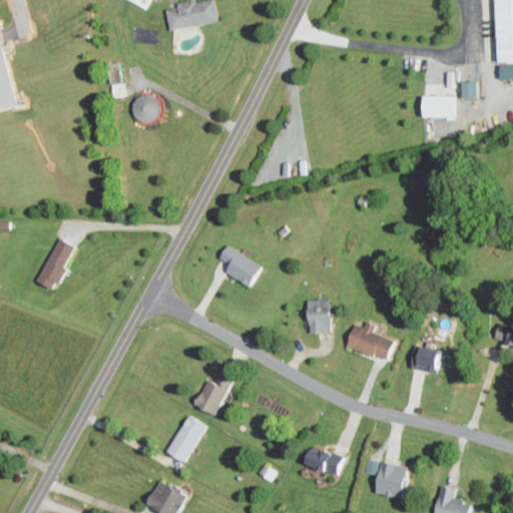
[(168,30),(217,20),(212,0),(195,0),(175,4),(175,7),(164,9),(168,30)]
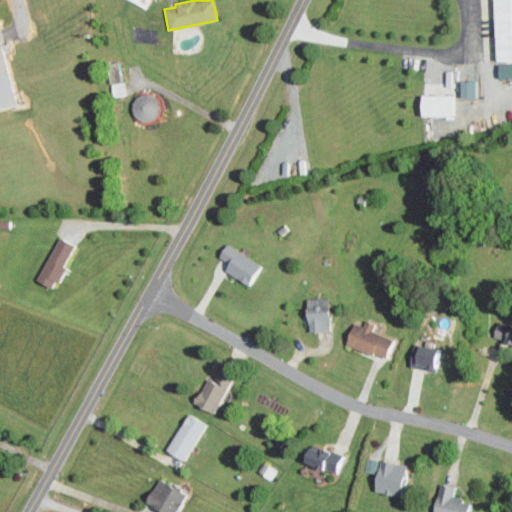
[(511,0),(491,0),(494,62),(511,61),(511,0)]
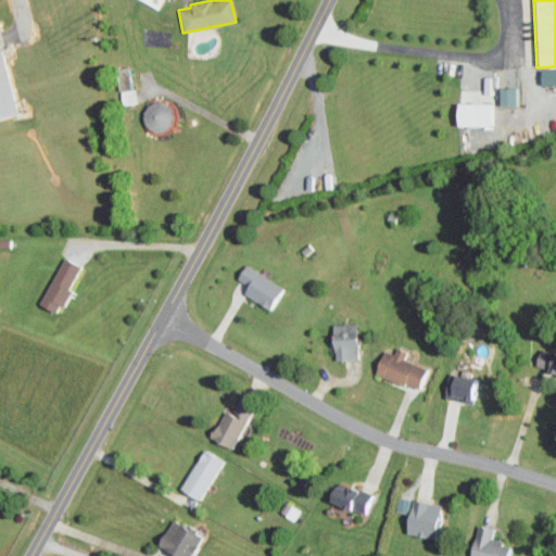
[(0,26),(23,116),(0,122),(0,26)]
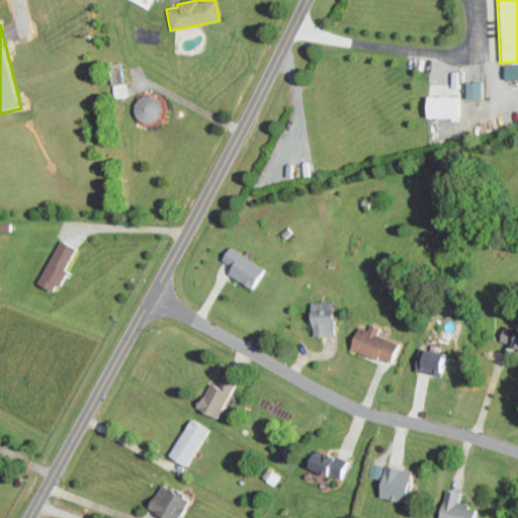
[(125,96),(121,63),(108,64),(111,98),(125,96)]
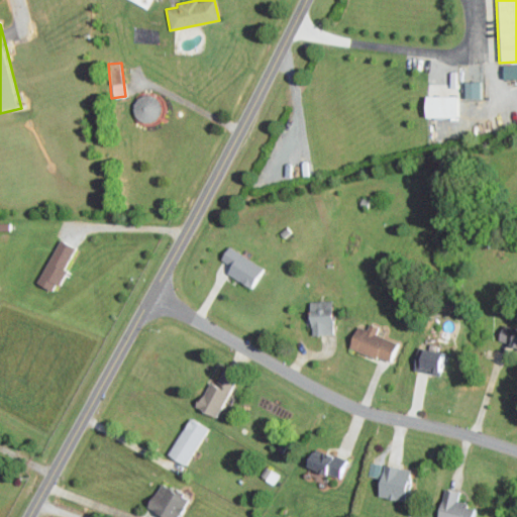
[(502,79),(516,78),(516,64),(501,65),(502,79)]
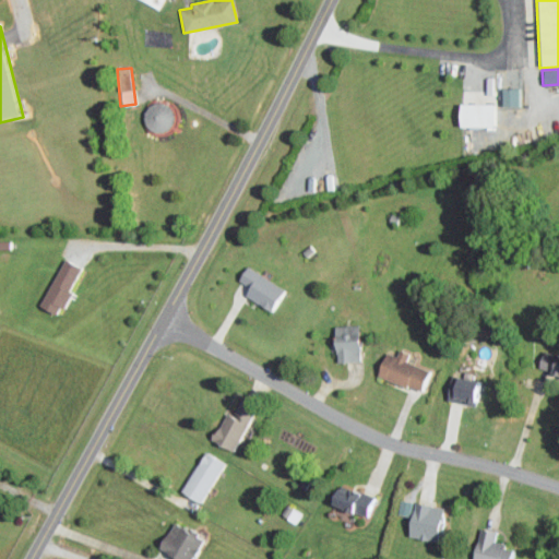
[(501,107),(519,107),(520,90),(502,88),(501,107)]
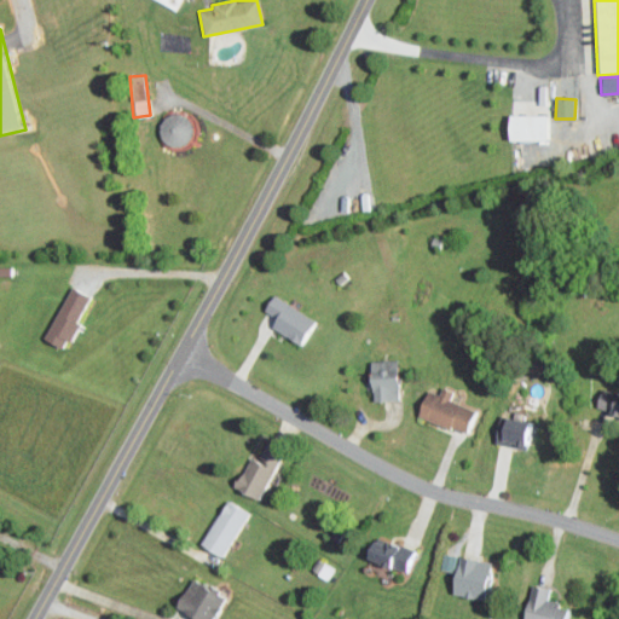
[(161,145),(189,145),(189,114),(161,113),(161,145)]
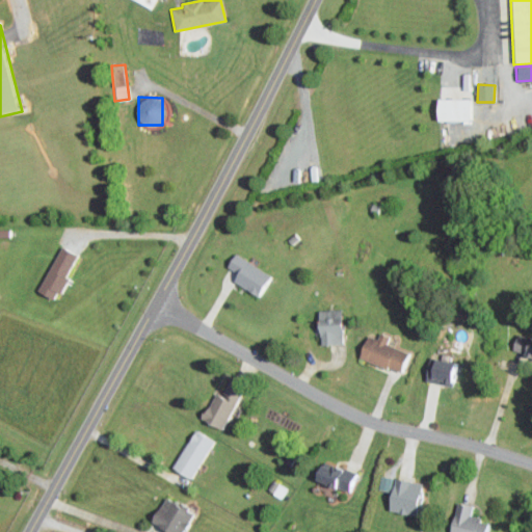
[(472,99),(435,99),(436,122),(472,122),(472,99)]
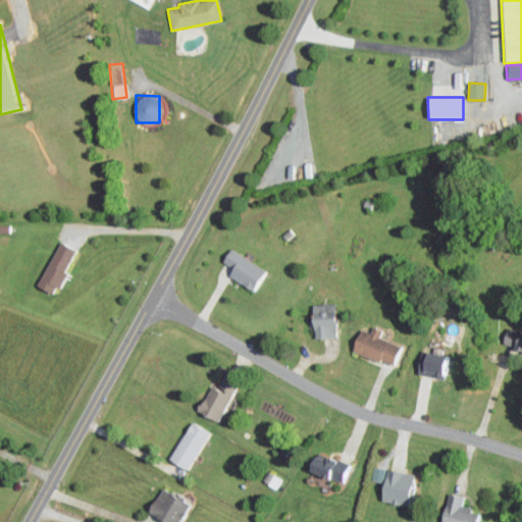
[(73,248),(56,241),(38,286),(55,294),(73,248)]
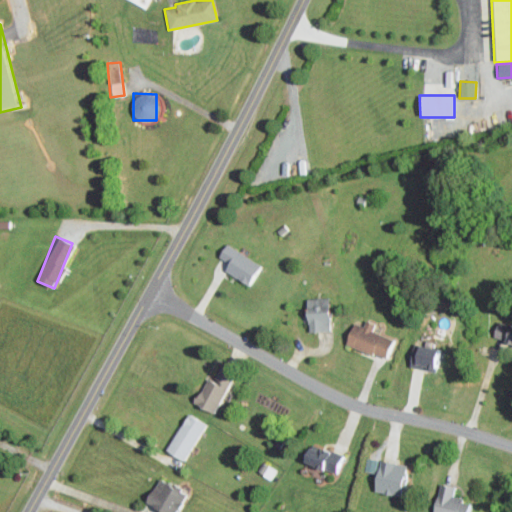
[(261,267),(226,242),(217,255),(228,262),(223,268),(248,285),(261,267)]
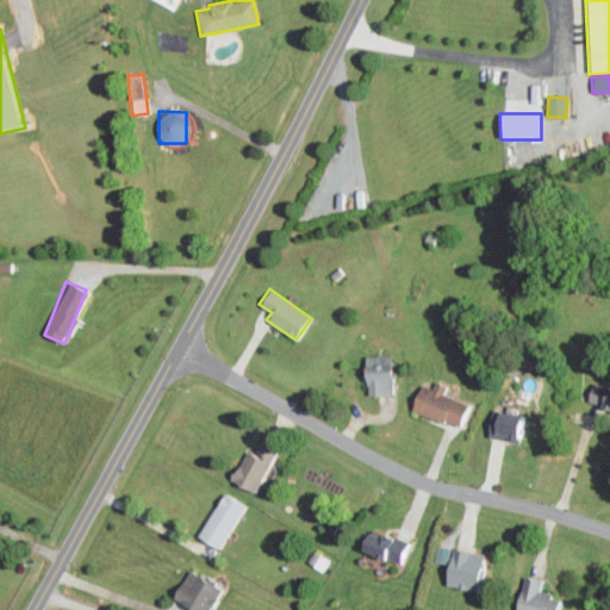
[(363,355),(365,394),(391,393),(390,354),(363,355)]
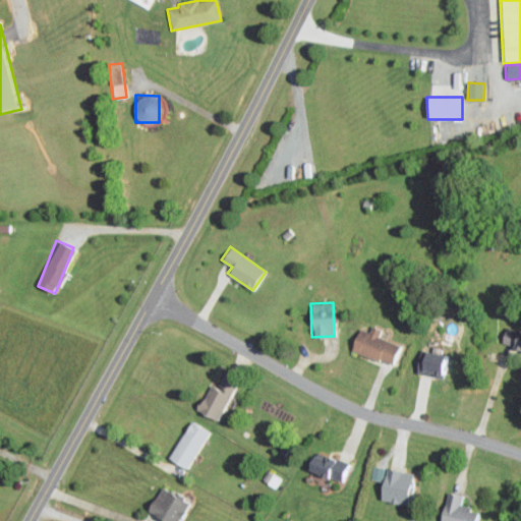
[(393,366),(402,346),(378,335),(381,329),(371,325),(368,332),(359,328),(350,348),(393,366)]
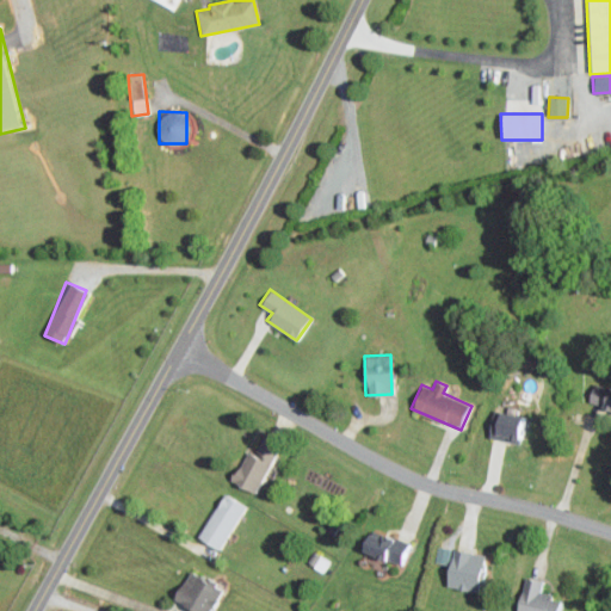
[(610,387),(593,382),(587,400),(610,407),(610,387)]
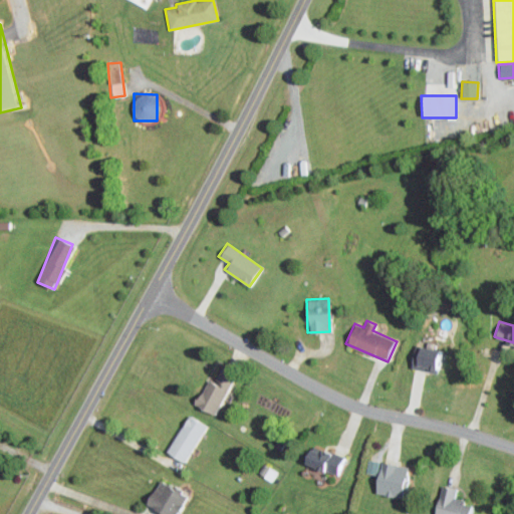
[(443,349),(419,345),(417,353),(413,352),(410,367),(439,372),(443,349)]
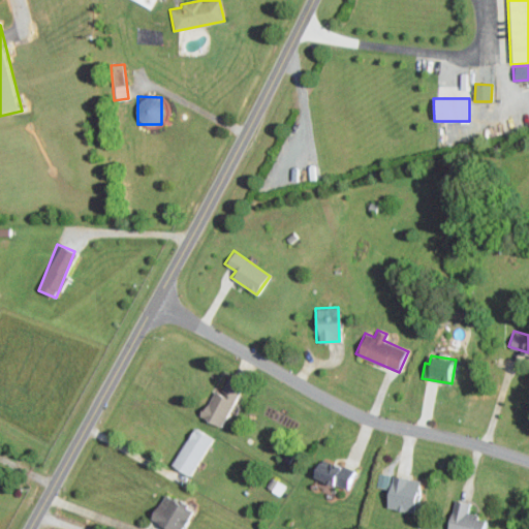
[(199,417),(222,427),(241,382),(226,377),(220,393),(211,389),(199,417)]
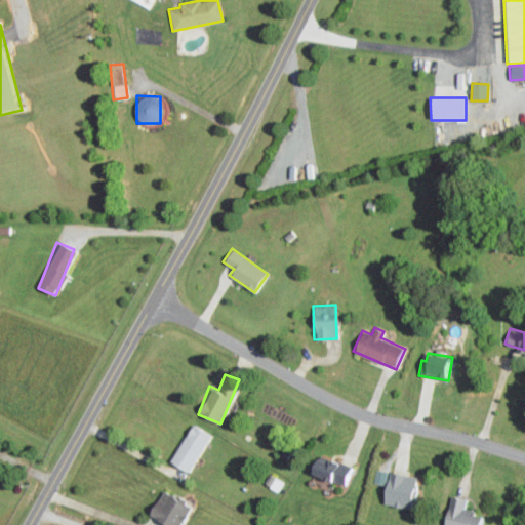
[(210,435),(192,423),(168,459),(187,472),(210,435)]
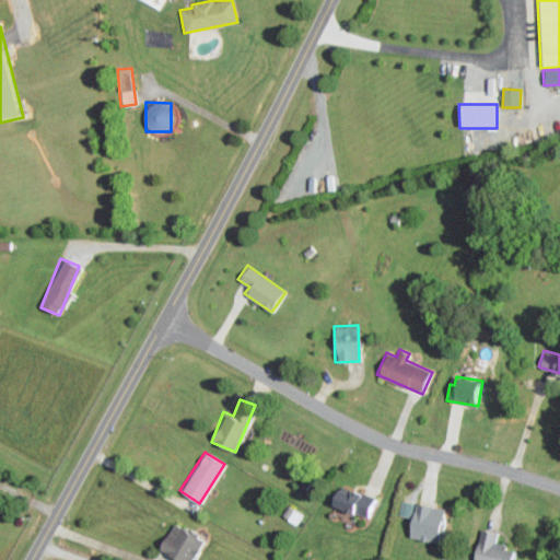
[(328,505),(370,517),(375,498),(334,486),(328,505)]
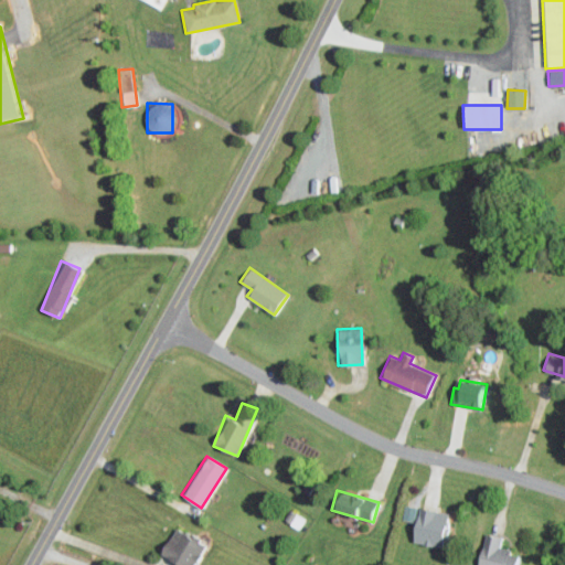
[(415,521),(417,507),(405,504),(403,519),(415,521)]
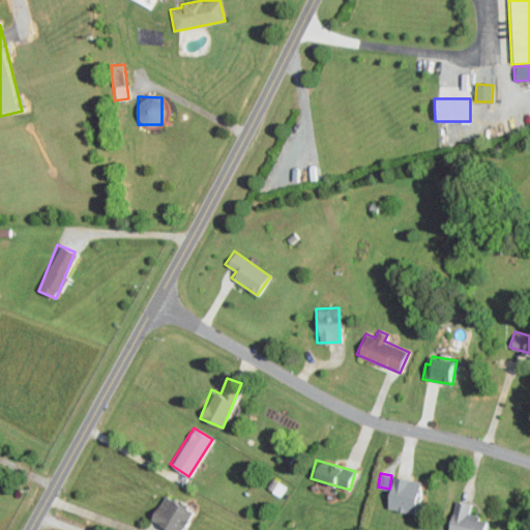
[(388,509),(415,510),(417,478),(389,477),(388,509)]
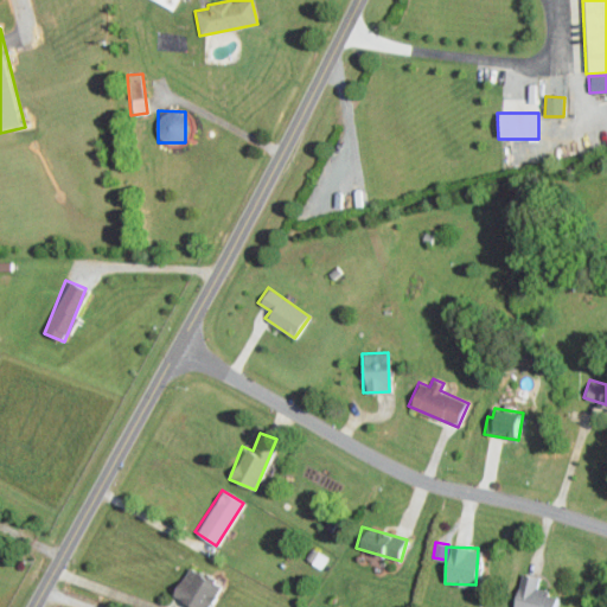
[(304,560),(321,569),(327,557),(310,548),(304,560)]
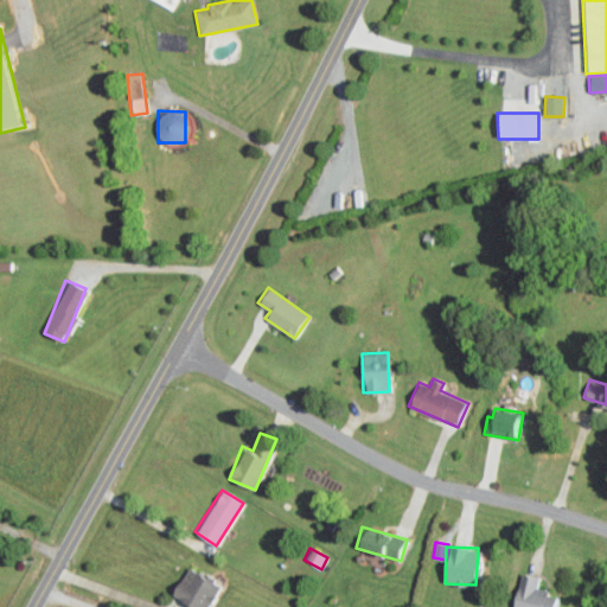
[(193,606),(206,606),(218,583),(185,567),(171,596),(193,606)]
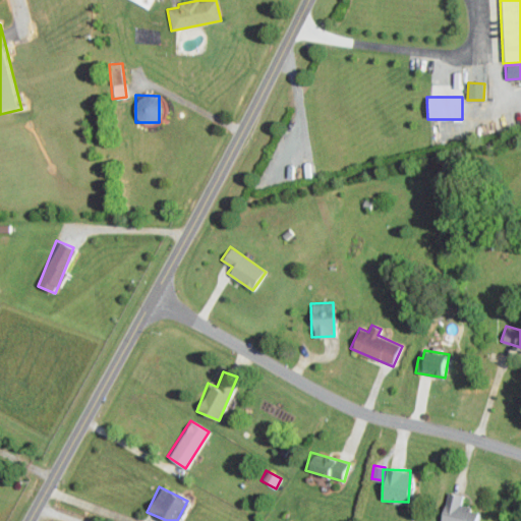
[(463,496),(448,490),(439,520),(475,520),(479,510),(460,504),(463,496)]
